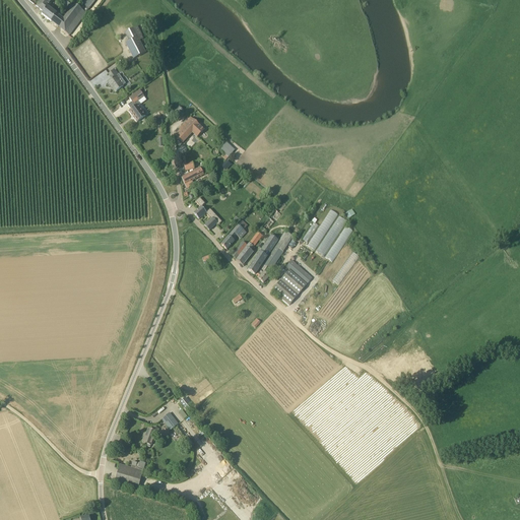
[(69,36),(73,30),(69,28),(82,11),(68,0),(57,0),(70,10),(63,19),(48,7),(53,0),(41,0),(36,6),(44,12),(42,14),(49,20),(50,20),(69,36)]
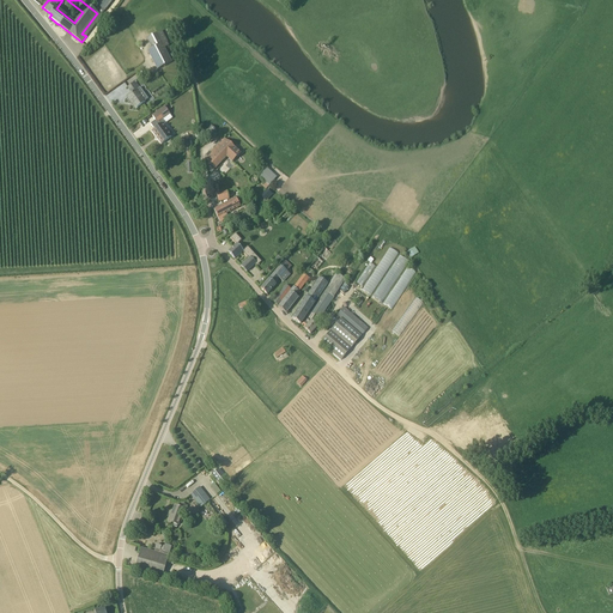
[(113,0),(101,0),(97,6),(104,11),(113,0)]
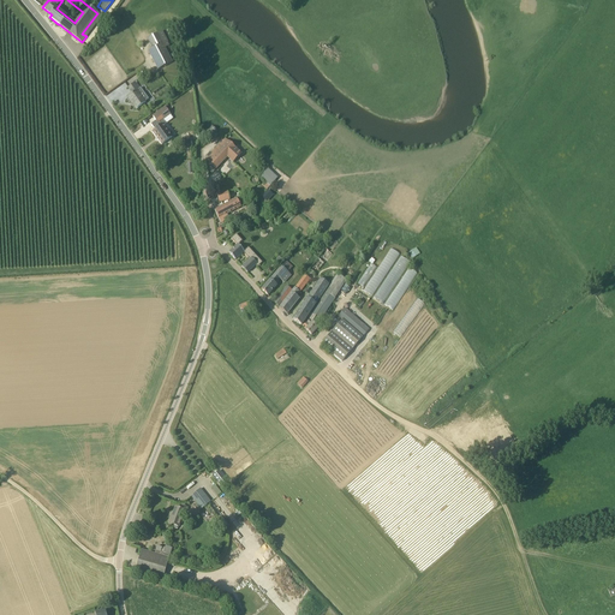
[(157,34),(161,41),(163,45),(167,42),(167,43),(168,42),(163,31),(162,31),(157,34)]
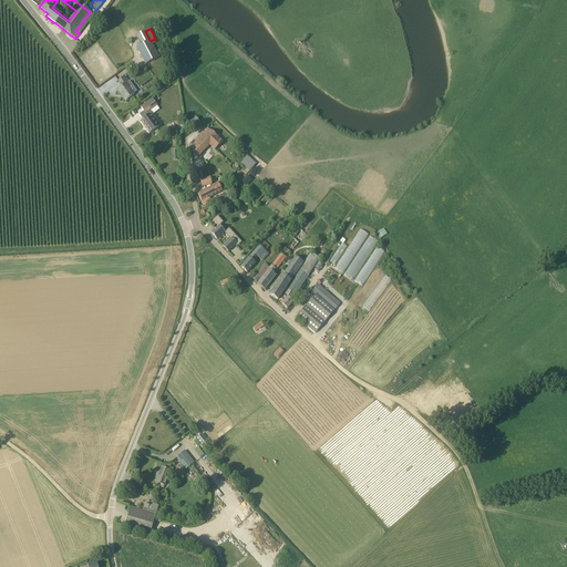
[(152,45),(153,44),(151,41),(137,48),(145,65),(160,58),(152,45)]
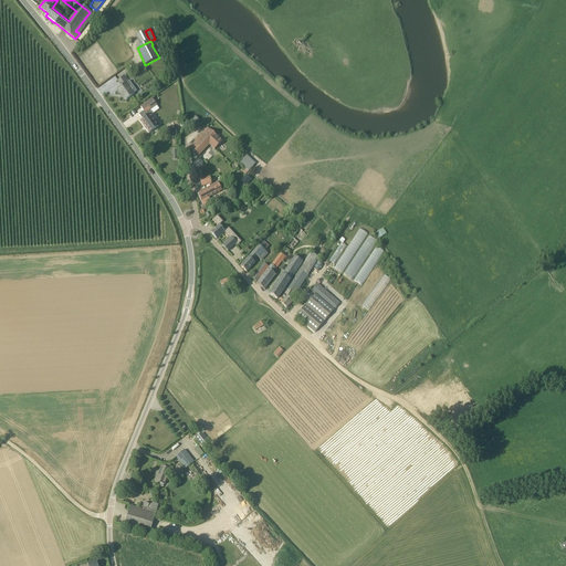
[(133,93),(136,91),(128,81),(127,81),(124,76),(117,81),(122,86),(117,90),(121,94),(122,93),(126,100),(134,94),(133,93)]
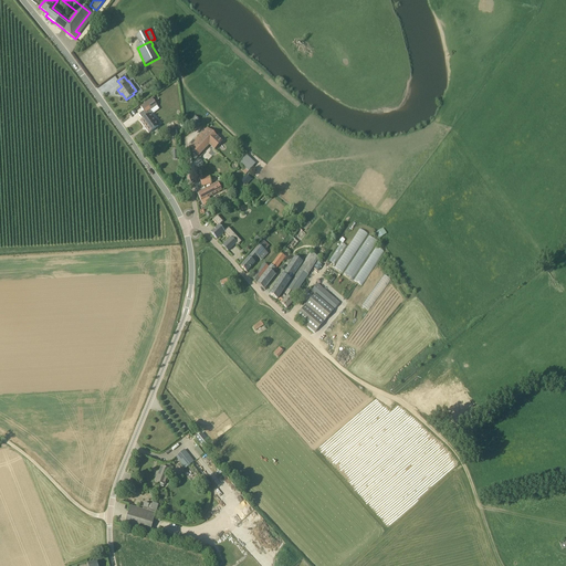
[(158,106),(153,100),(140,107),(145,114),(143,115),(145,118),(140,122),(146,128),(149,134),(158,126),(150,116),(153,114),(150,112),(158,106)]
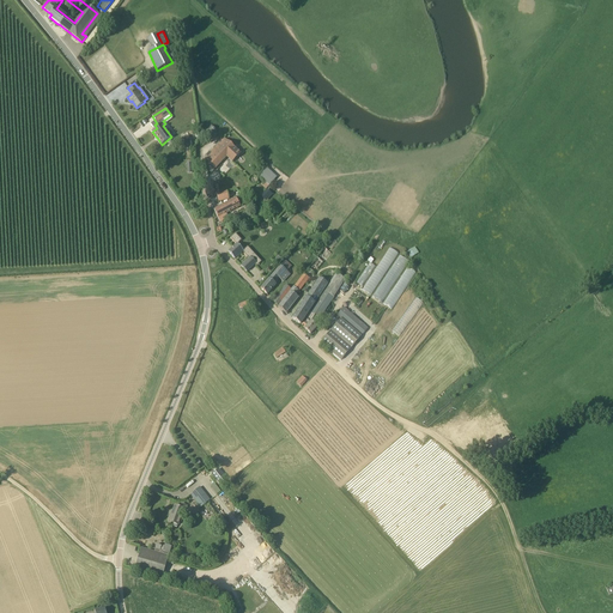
[(217,132),(211,126),(204,134),(210,140),(210,139),(213,135),(217,132)]
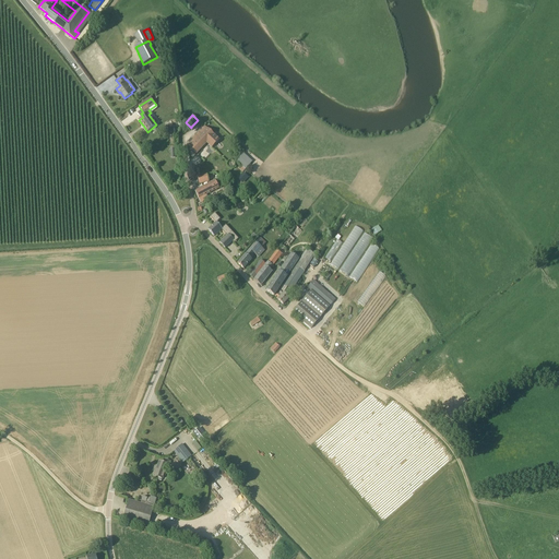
[(173,127),(176,127),(176,123),(173,125),(166,126),(168,135),(174,134),(173,127)]
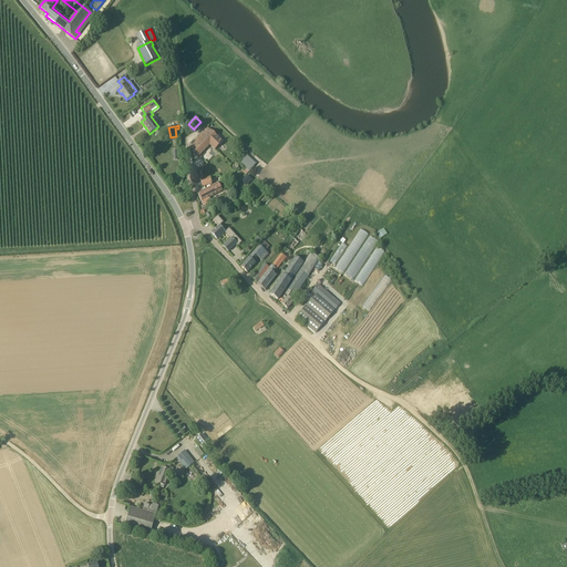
[(224,142),(214,134),(207,129),(191,146),(194,150),(193,151),(199,156),(210,145),(215,151),(224,142)]
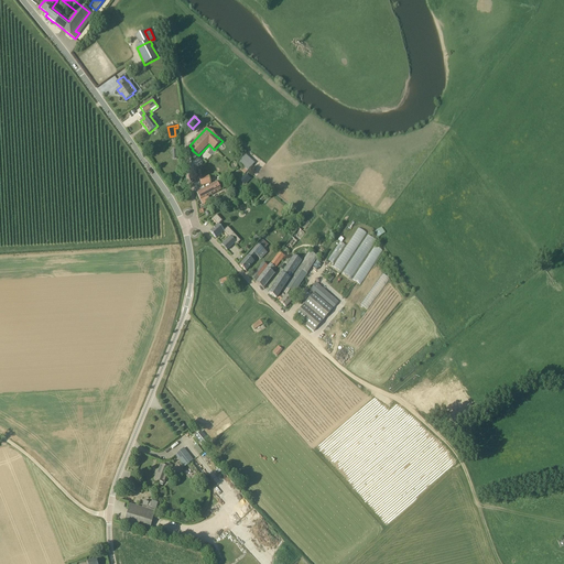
[(246,154),(238,163),(242,167),(248,171),(248,172),(256,163),(246,154)]
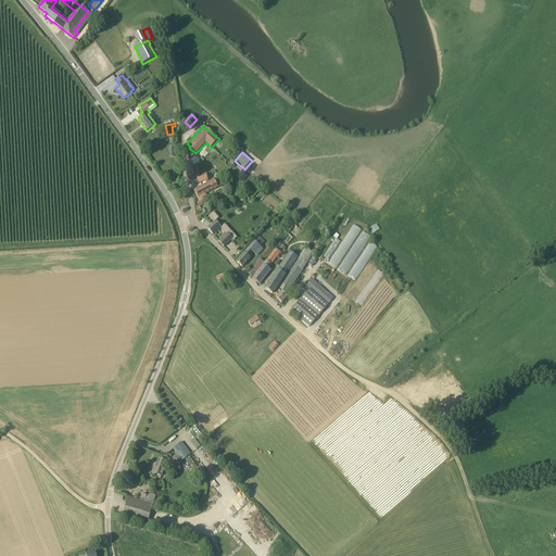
[(244,172),(239,178),(243,181),(249,175),(244,172)]
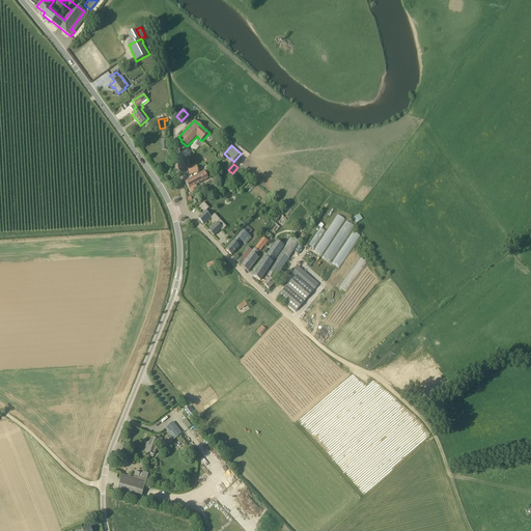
[(197,166),(188,168),(190,175),(199,172),(197,166)]
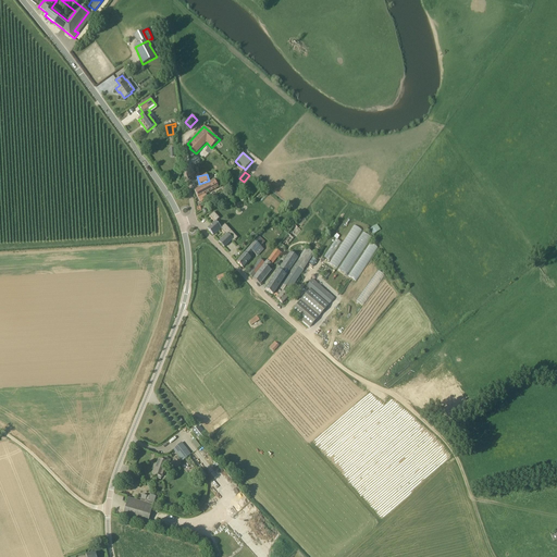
[(214,181),(194,192),(200,201),(208,198),(206,195),(218,188),(214,181)]
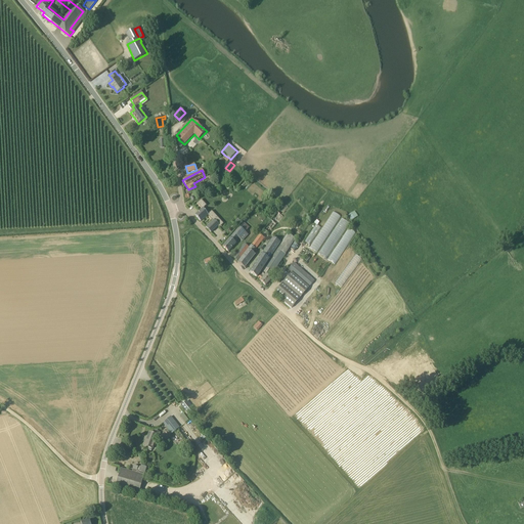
[(202,209),(202,210),(195,216),(198,218),(201,222),(208,215),(209,217),(211,220),(212,220),(213,221),(206,227),(211,232),(218,226),(219,225),(217,222),(215,220),(217,218),(218,218),(212,211),(209,213),(206,210),(204,208),(206,206),(207,206),(202,200),(197,204),(199,206),(202,209)]
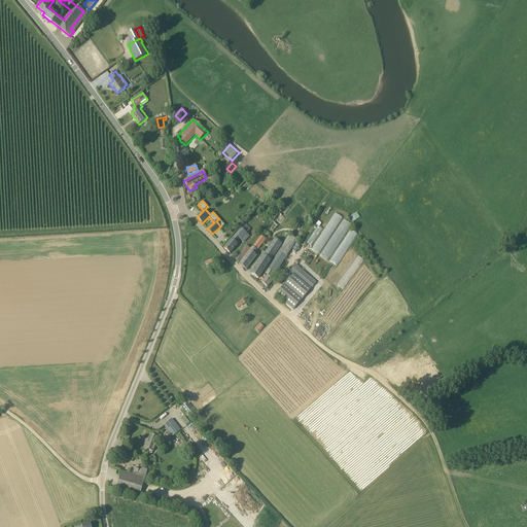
[(256,255),(254,254),(266,240),(267,240),(271,235),(272,236),(285,218),(284,217),(290,209),(292,206),(289,204),(287,206),(286,205),(279,213),(261,236),(239,265),(246,270),(256,255)]
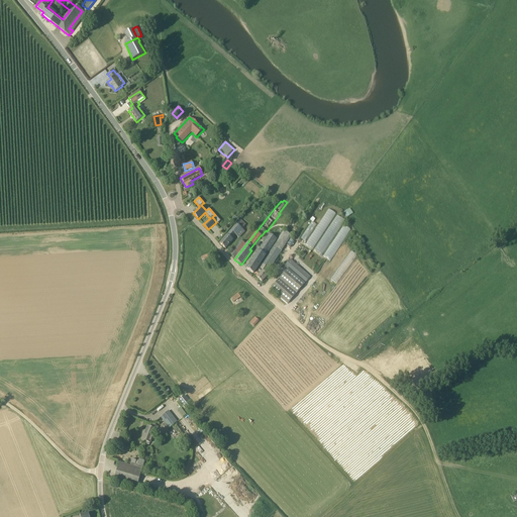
[(328,208),(306,244),(314,249),(335,213),(328,208)]
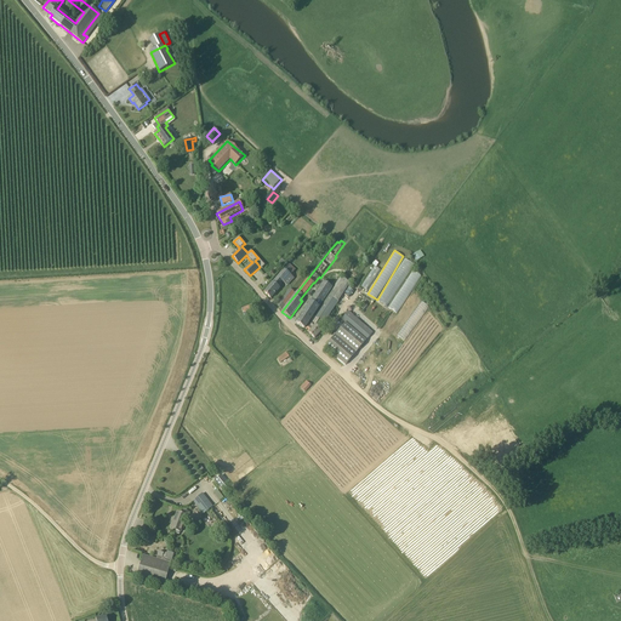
[(421,250),(414,255),(417,261),(425,256),(421,250)]
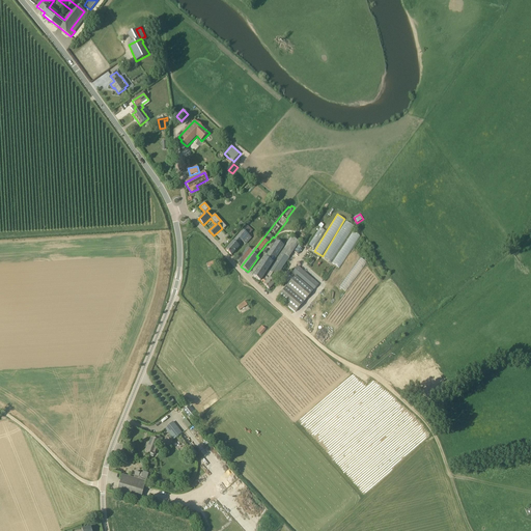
[(324,257),(332,262),(354,226),(345,221),(324,257)]
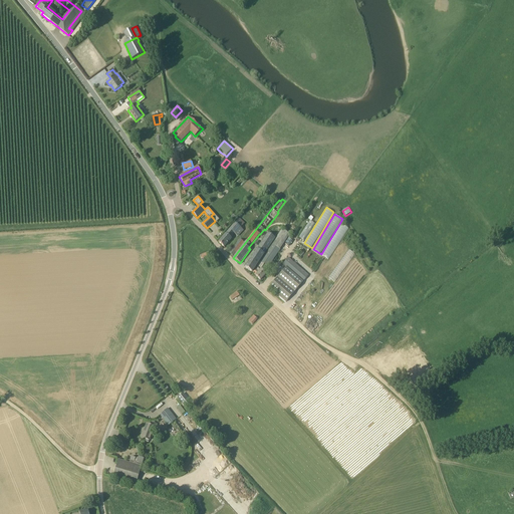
[(241,228),(245,223),(239,218),(235,223),(219,242),(224,247),(232,239),(231,238),(235,234),(237,236),(243,230),(241,228)]
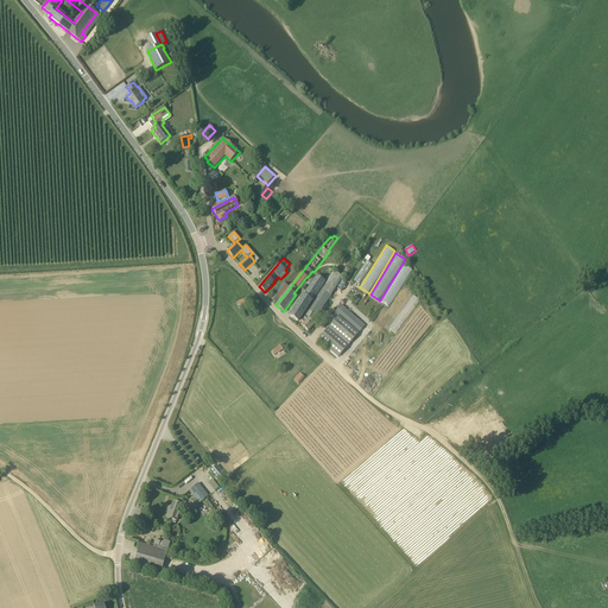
[(360,284),(372,264),(366,260),(354,280),(360,284)]
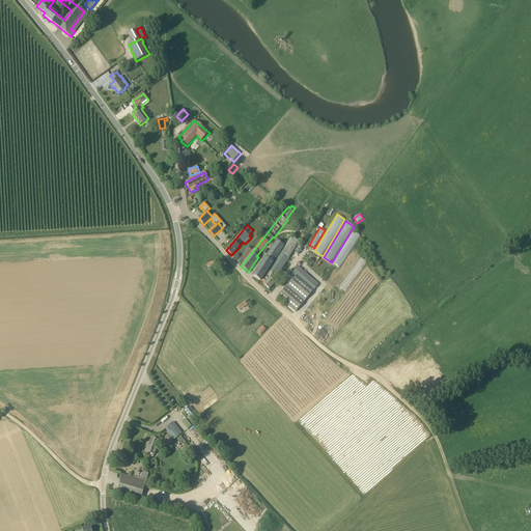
[(333,263),(340,268),(360,235),(353,231),(333,263)]
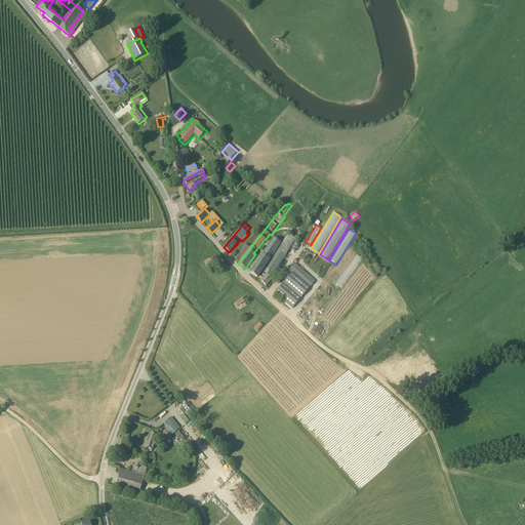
[(294,242),(296,243),(298,241),(288,234),(278,249),(266,268),(266,267),(263,272),(264,273),(261,275),(258,279),(261,281),(260,282),(267,286),(272,280),(267,276),(271,271),(274,273),(294,242)]
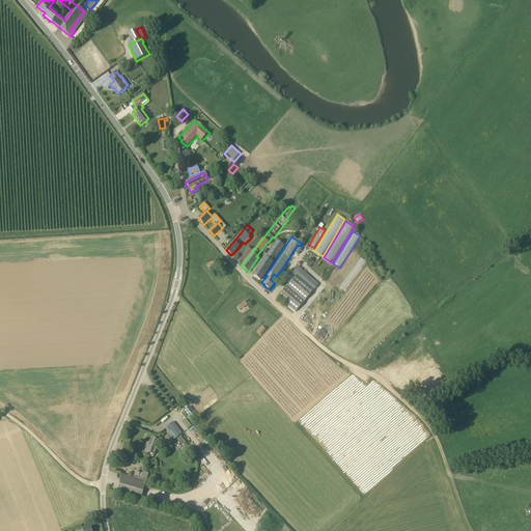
[(283,245),(276,241),(266,257),(253,277),(260,281),(283,245)]
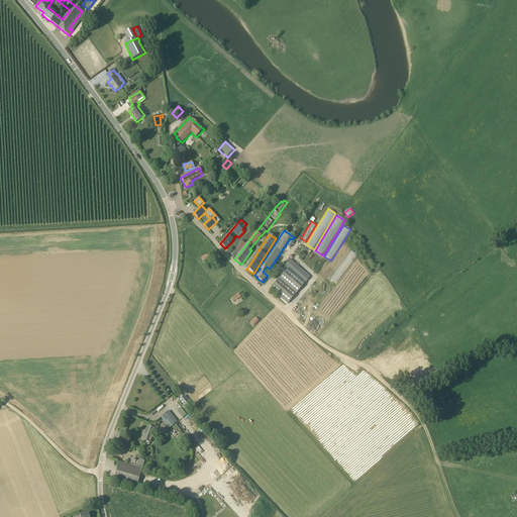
[(245,244),(241,240),(230,254),(234,257),(245,244)]
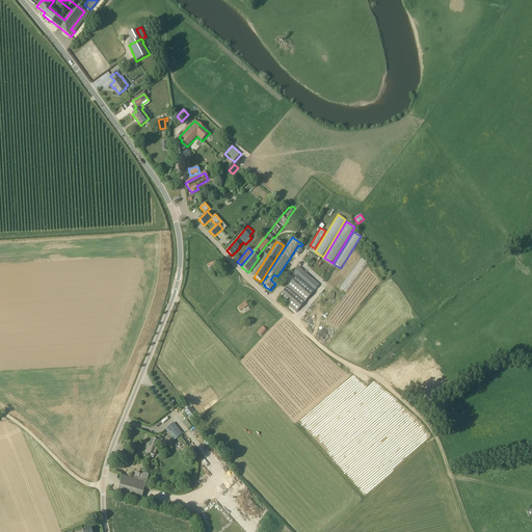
[(298,267),(293,273),(296,276),(278,297),(296,313),(320,286),(298,267)]
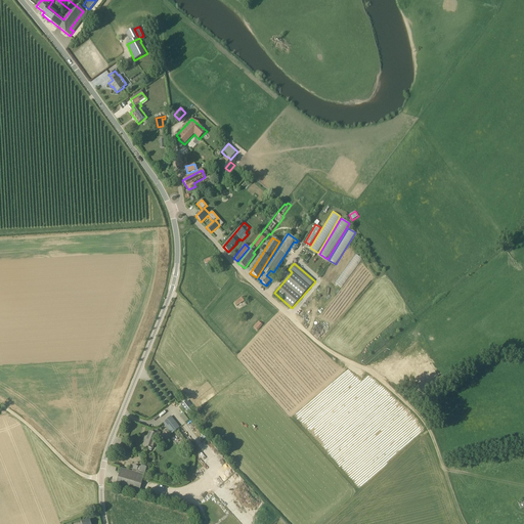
[(263,325),(259,321),(254,328),(257,331),(263,325)]
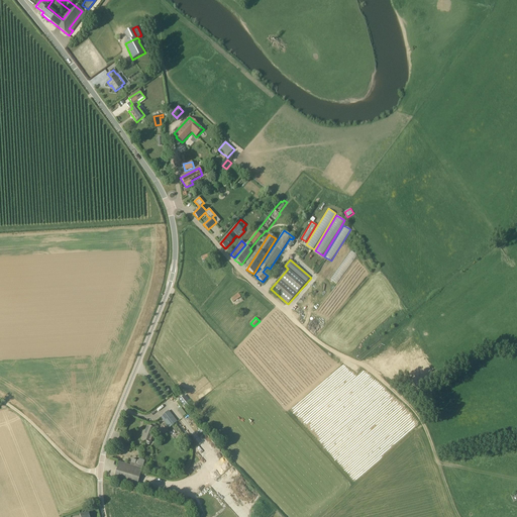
[(178,411),(183,417),(186,415),(181,408),(178,411)]
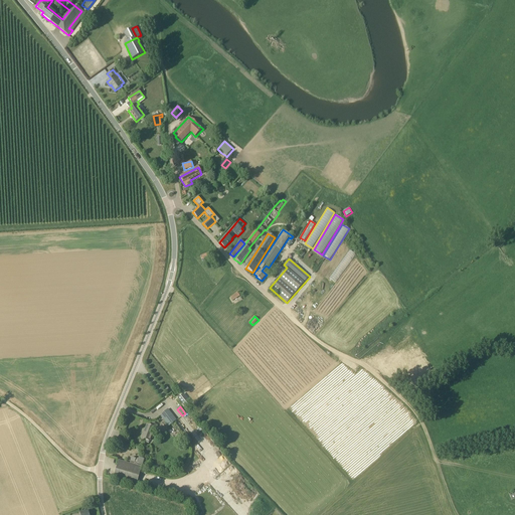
[(168,409),(160,415),(169,426),(177,420),(168,409)]
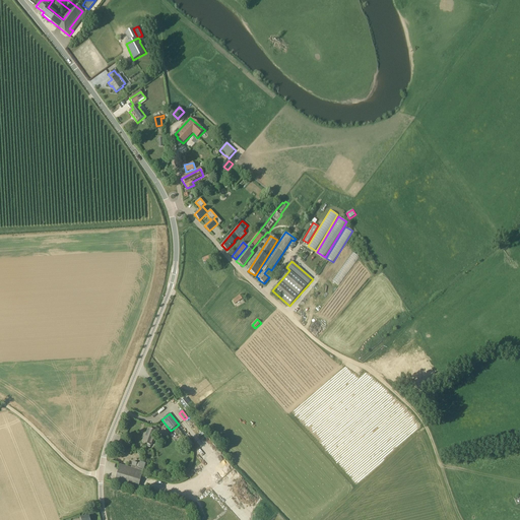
[(156,433),(157,433),(158,430),(154,428),(152,431),(148,430),(145,437),(144,437),(142,443),(150,447),(156,433)]
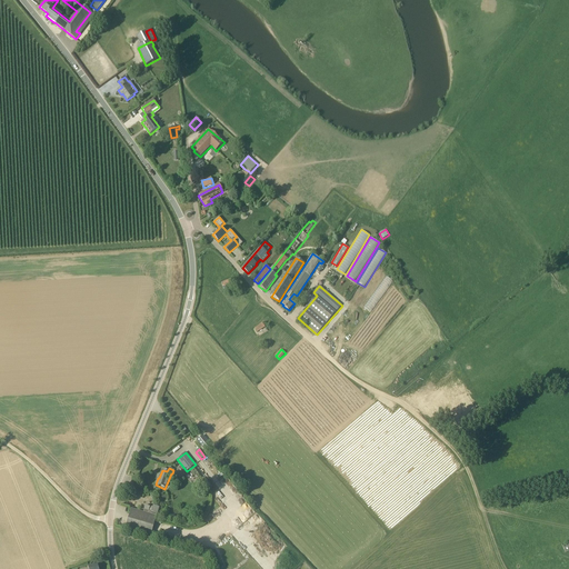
[(210,486),(203,478),(198,481),(205,489),(210,486)]
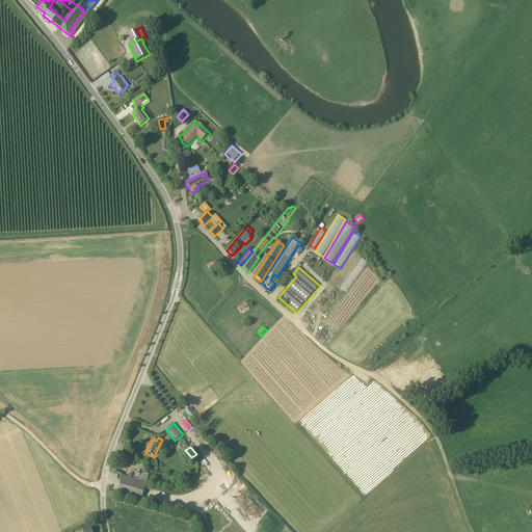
[(149,474),(143,473),(142,476),(140,475),(136,473),(134,479),(123,476),(116,496),(140,503),(149,474)]
